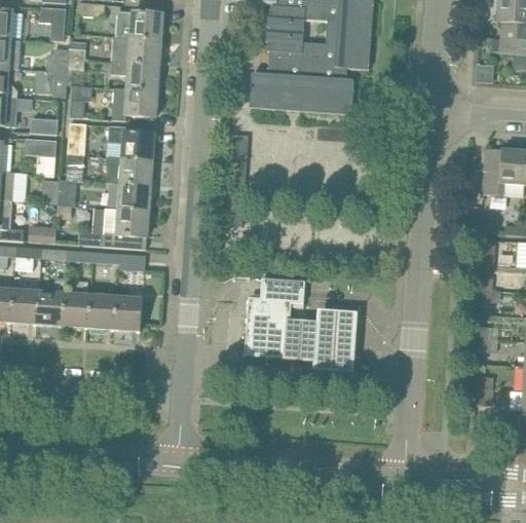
[(354,81),(353,80),(352,79),(351,79),(346,79),(347,68),(369,69),(374,0),(264,0),(265,1),(267,1),(273,2),(273,5),(270,5),(267,50),(269,50),(268,73),(255,72),(254,72),(253,73),(252,74),(252,75),(250,107),(352,114),(354,81)]
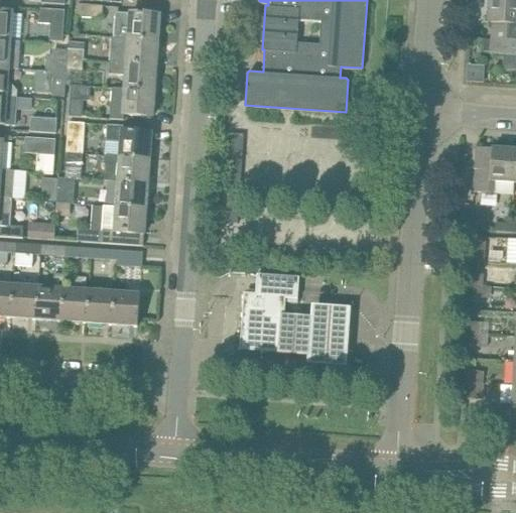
[(489,0),(488,21),(493,21),(491,50),(515,51),(515,0),(489,0)]
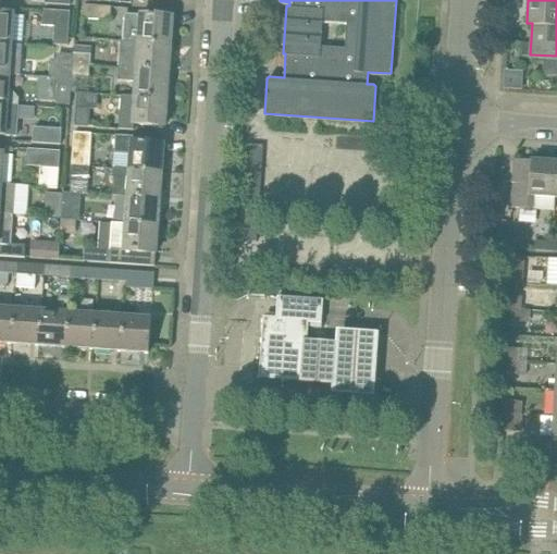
[(110,17),(111,4),(84,2),(83,15),(110,17)]
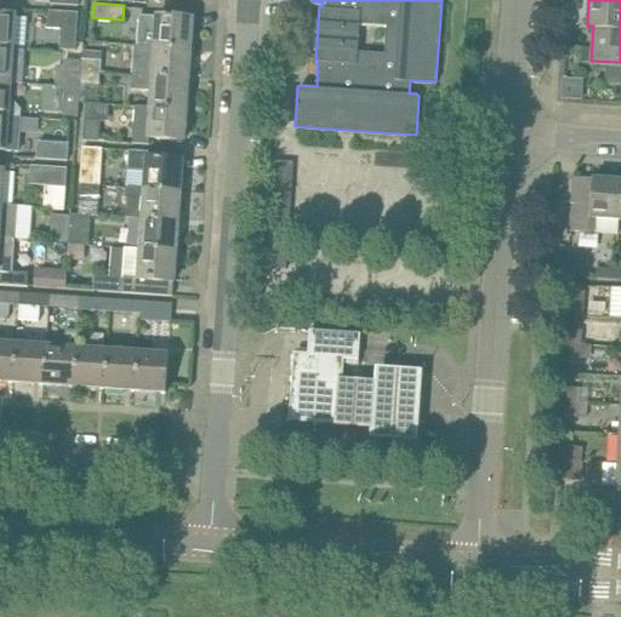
[(78,11),(49,9),(46,26),(61,27),(60,47),(75,49),(78,11)]
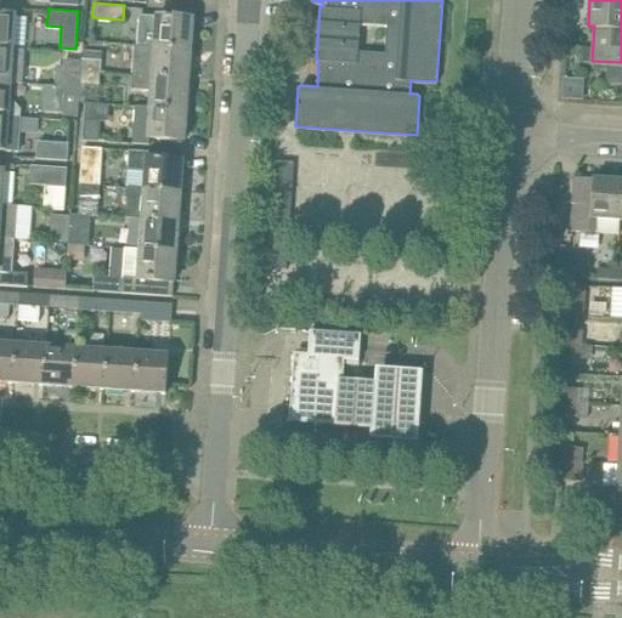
[(0,46),(26,49),(26,47),(24,47),(26,20),(15,20),(16,12),(0,11),(0,46)]
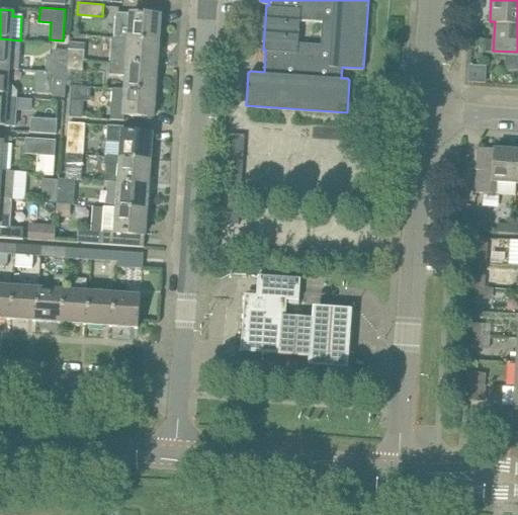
[(111,36),(159,39),(161,13),(116,10),(114,36),(111,36)]
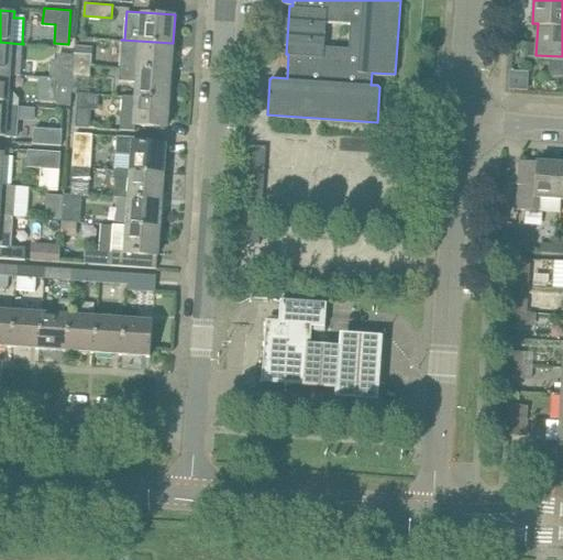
[(170,70),(173,43),(121,40),(120,67),(170,70)]
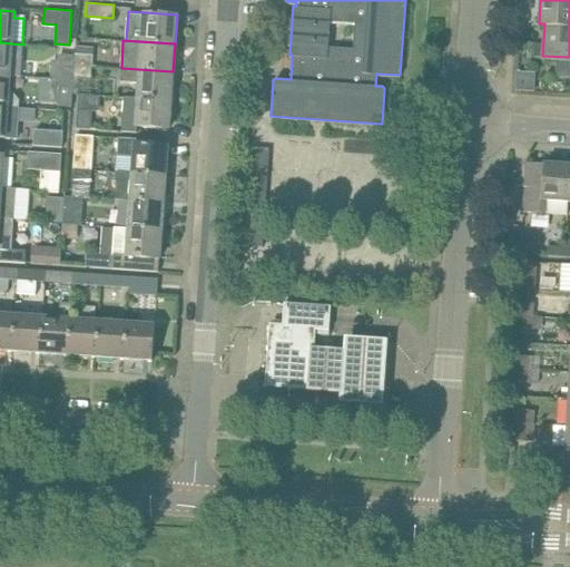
[(0,42),(0,74),(10,75),(21,75),(23,45),(0,42)]
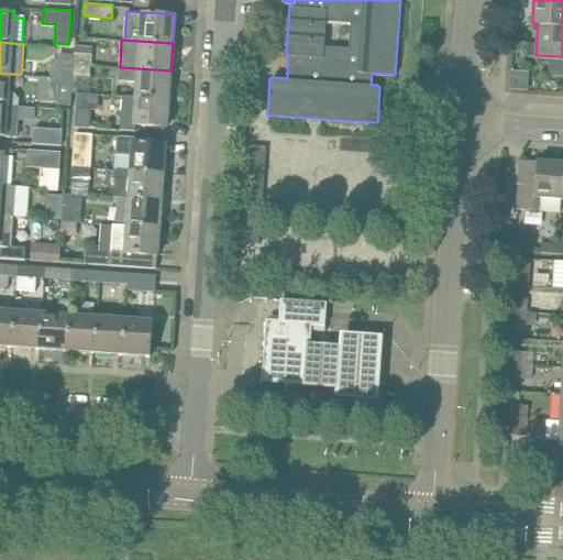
[(75,44),(75,53),(74,64),(91,65),(92,45),(75,44)]
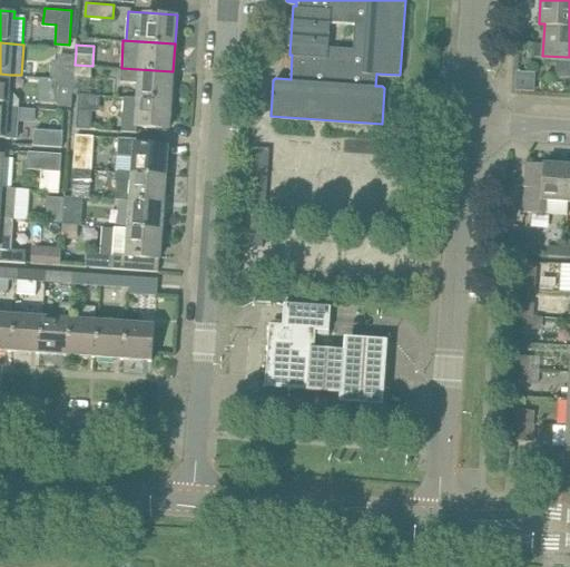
[(59,77),(59,78),(74,79),(74,76),(75,65),(76,54),(58,52),(57,59),(51,58),(50,77),(59,77)]
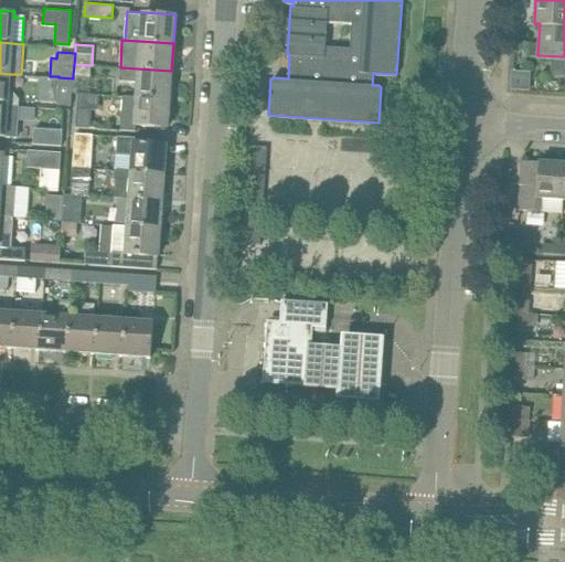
[(92,65),(74,64),(73,75),(91,76),(92,65)]
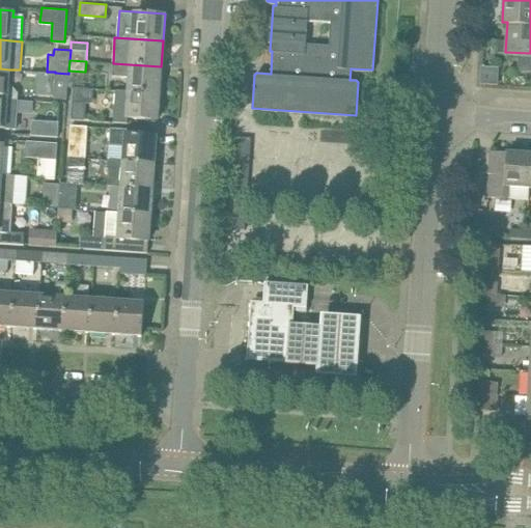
[(128,88),(159,90),(161,66),(113,63),(112,74),(129,76),(128,88)]
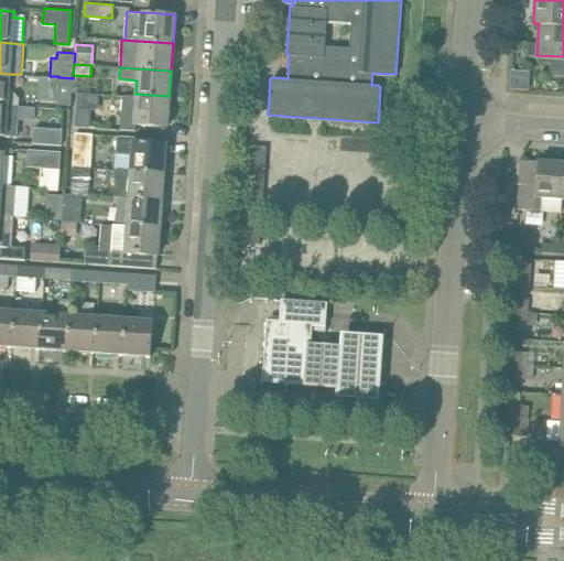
[(0,100),(19,103),(19,97),(13,90),(9,89),(10,74),(0,73),(0,100)]
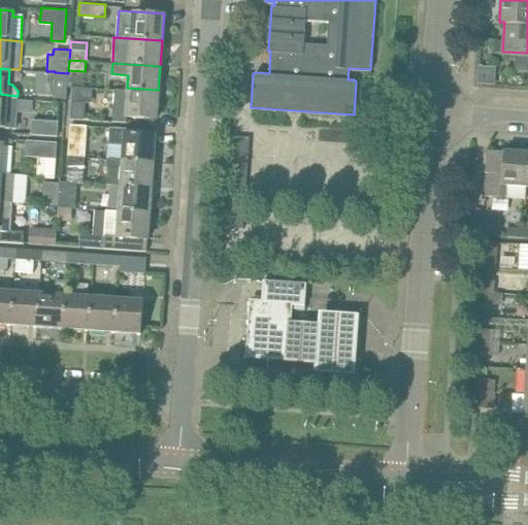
[(66,97),(68,73),(55,72),(53,97),(66,97)]
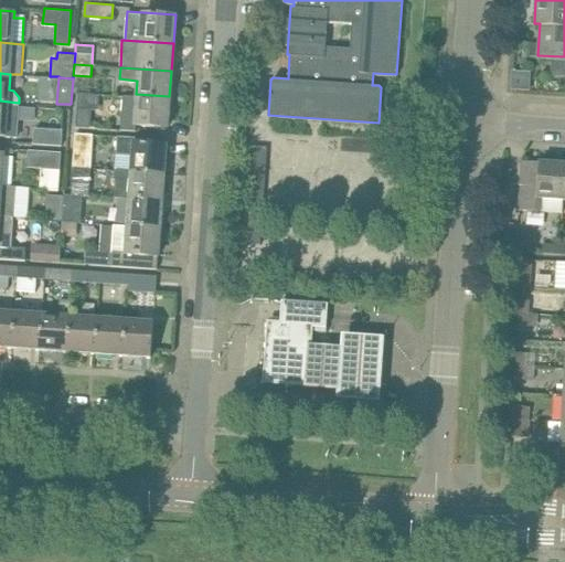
[(98,93),(78,92),(77,106),(97,108),(98,93)]
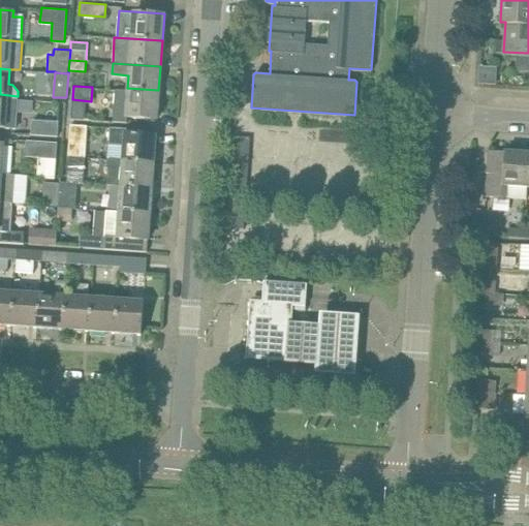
[(158,90),(127,88),(127,89),(115,88),(113,120),(127,121),(127,115),(157,117),(158,90)]
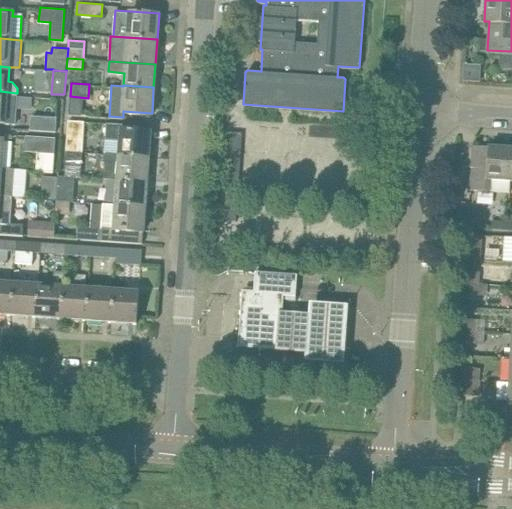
[(17,95),(17,93),(0,91),(0,121),(5,121),(7,95),(17,95)]
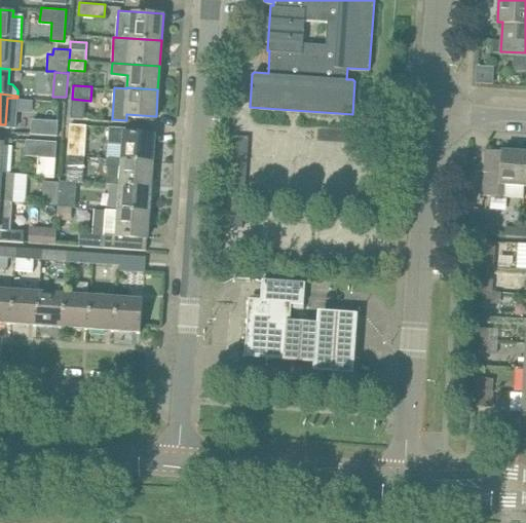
[(54,100),(52,120),(32,118),(33,133),(57,135),(60,100),(54,100)]
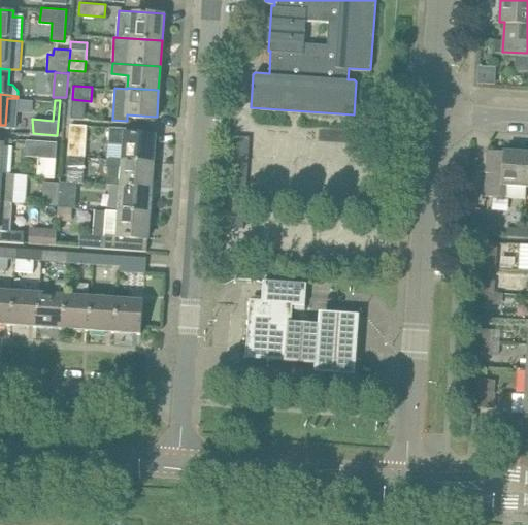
[(87,124),(70,123),(68,155),(85,156),(87,124)]
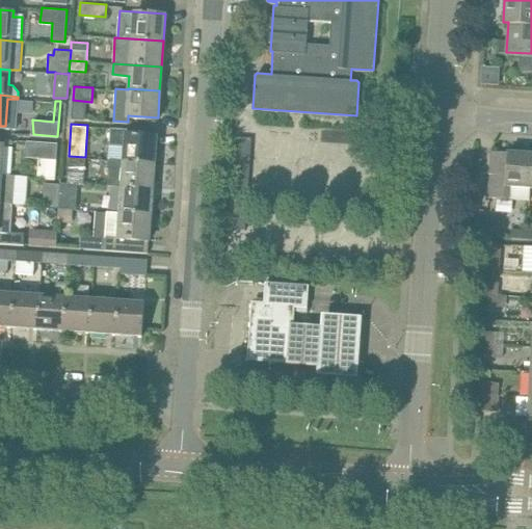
[(123,159),(155,161),(156,135),(127,133),(127,127),(110,126),(109,143),(124,144),(123,159)]
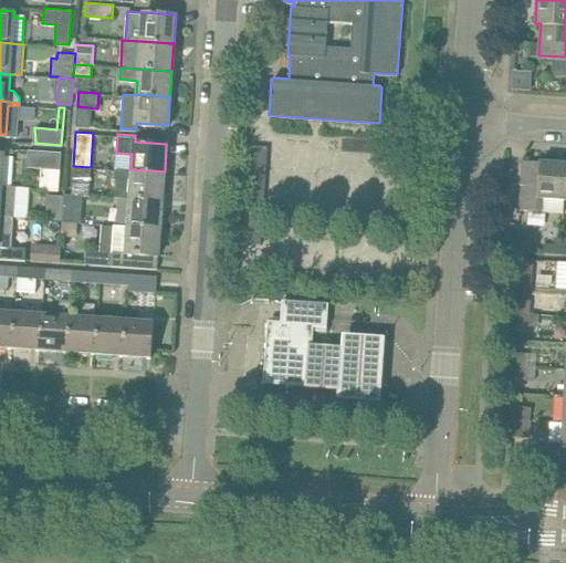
[(266,155),(268,145),(250,144),(249,154),(266,155)]
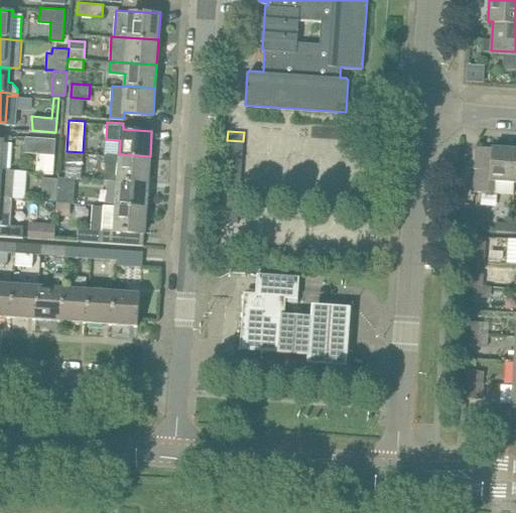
[(55,138),(25,136),(23,151),(37,152),(36,171),(52,172),(55,138)]
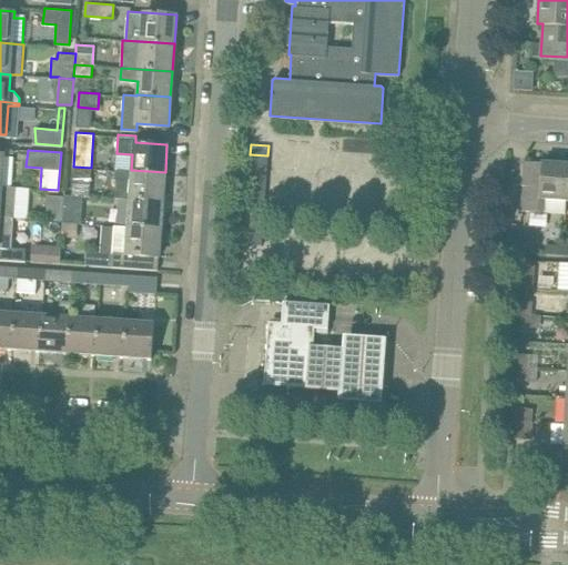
[(567,199),(567,177),(567,162),(525,160),(521,209),(544,211),(544,198),(567,199)]
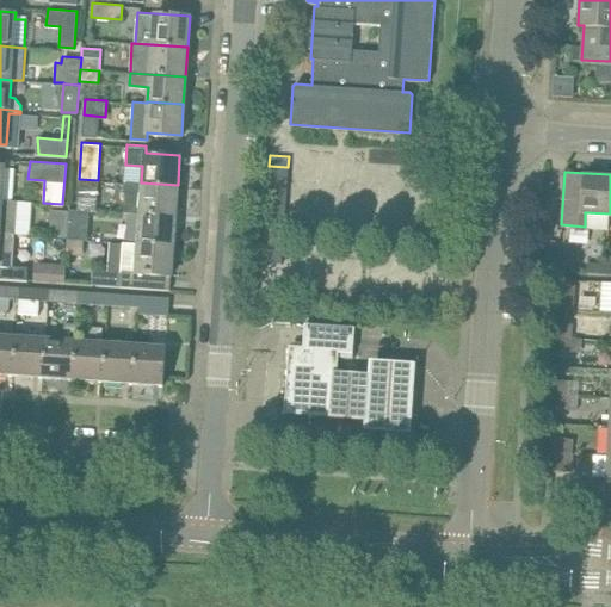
[(178,185),(141,183),(139,212),(176,215),(178,185)]
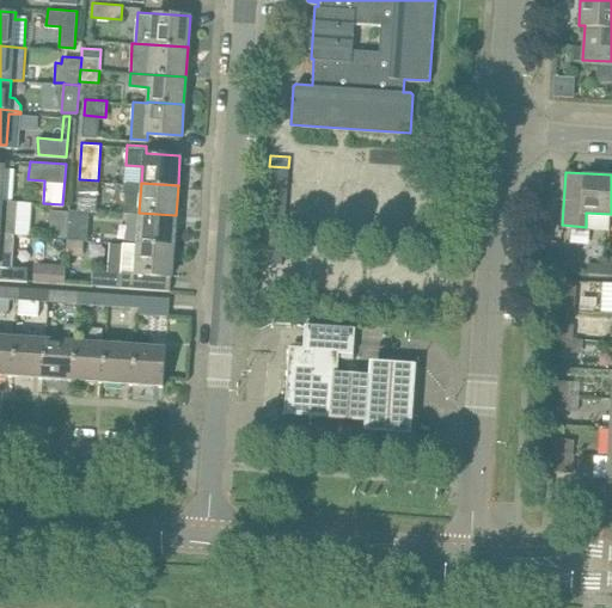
[(78,196),(77,208),(89,209),(96,210),(97,197),(78,196)]
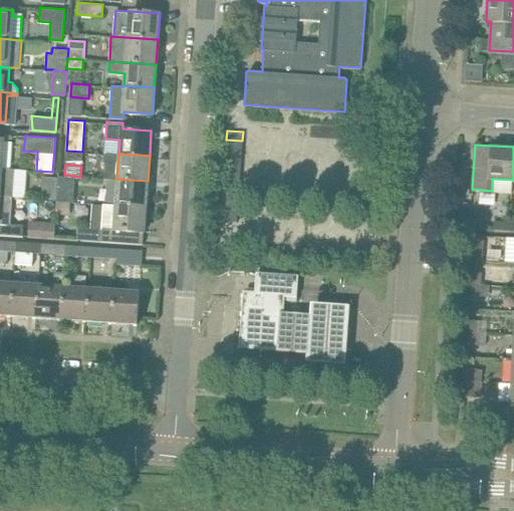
[(0,167),(0,194),(12,196),(14,169),(2,168),(0,167)]
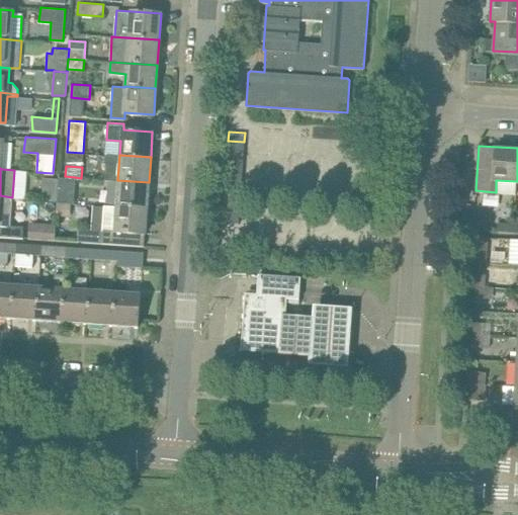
[(26,195),(26,169),(17,169),(17,195),(26,195)]
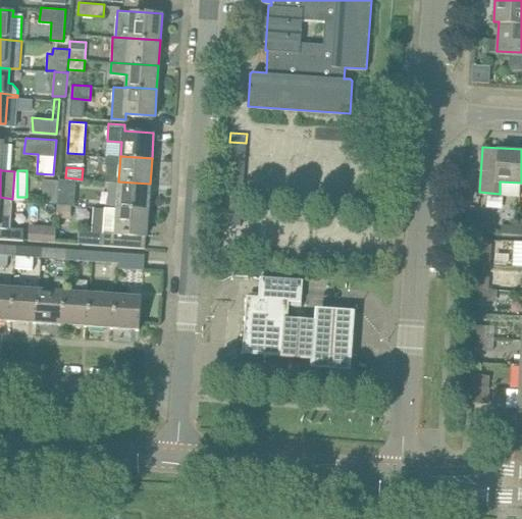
[(43,177),(42,199),(57,200),(58,178),(43,177)]
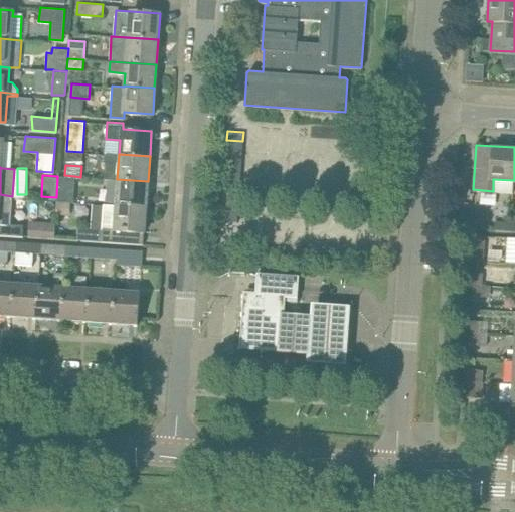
[(58,175),(56,197),(56,200),(73,201),(74,176),(64,175),(58,175)]
